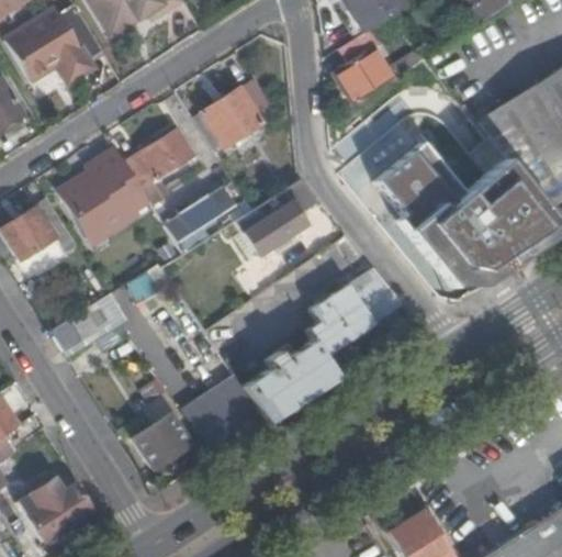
[(0,0),(0,10),(17,0),(0,0)]
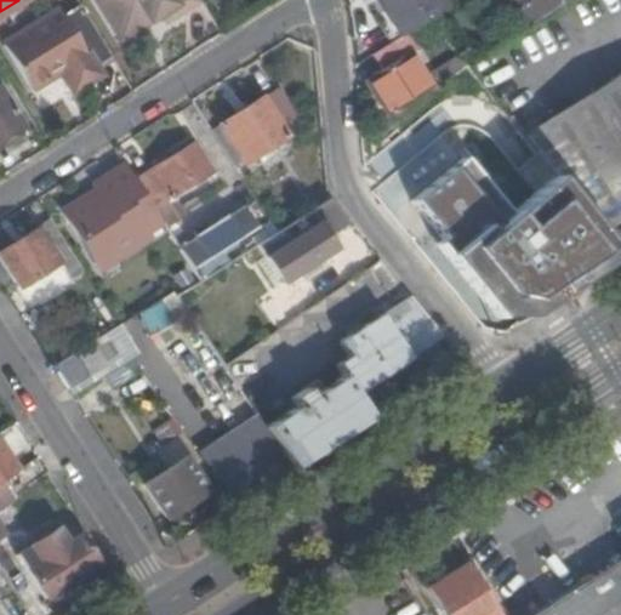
[(95,0),(119,39),(149,21),(147,17),(158,10),(166,22),(200,3),(199,0),(95,0)]
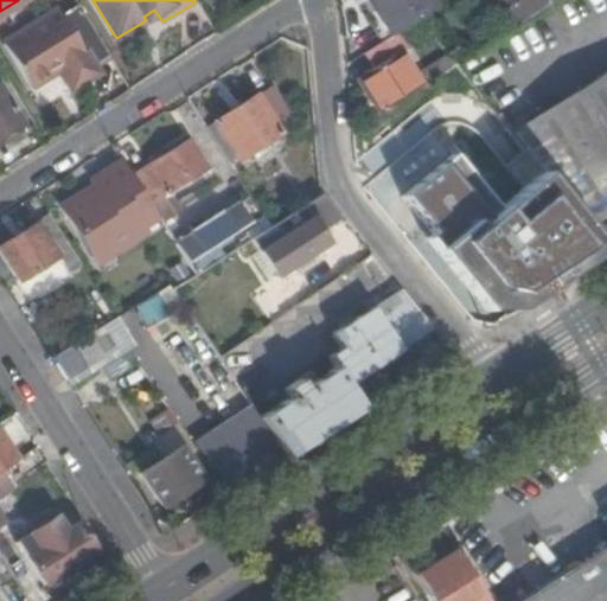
[(372,0),(382,14),(391,30),(394,33),(419,16),(435,6),(432,0),(372,0)]
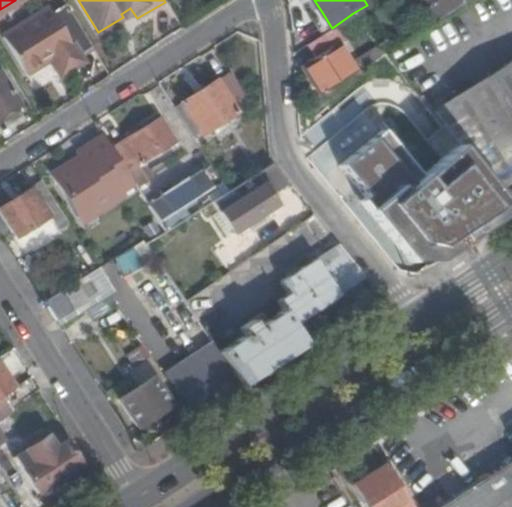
[(434,0),(429,3),(430,5),(438,17),(464,0),(434,0)]
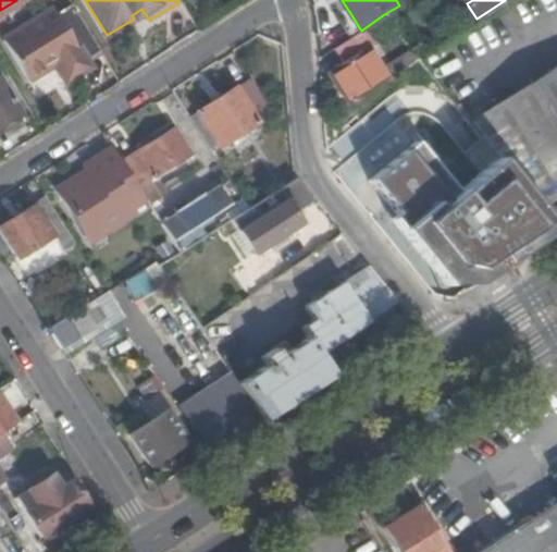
[(94,65),(89,59),(100,51),(84,24),(73,5),(60,15),(53,7),(1,37),(28,80),(50,66),(62,85),(94,65)]
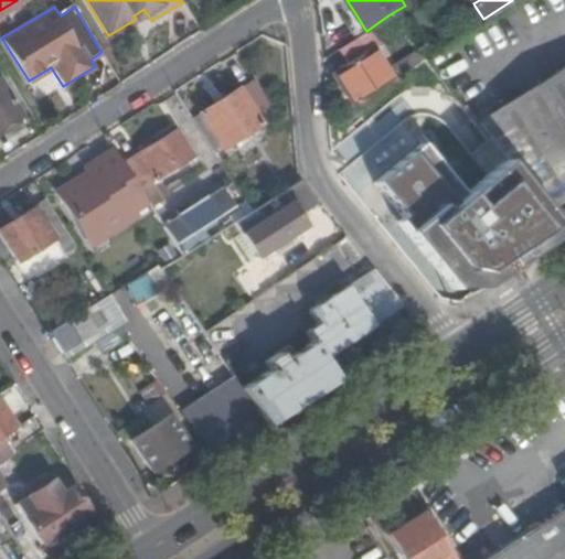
[(475,6),(460,14),(469,29),(483,19),(475,6)]
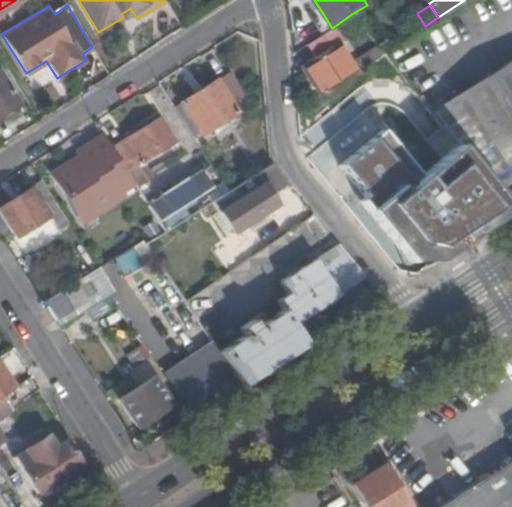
[(322,12),(314,16),(323,29),(330,25),(322,12)]
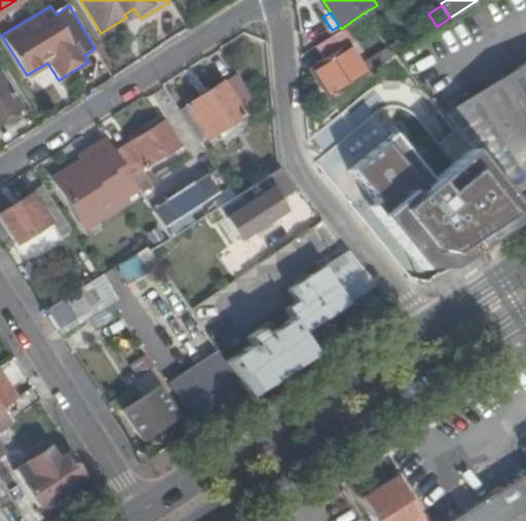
[(323,60),(313,66),(332,95),(351,81),(365,73),(337,31),(314,45),(323,60)]
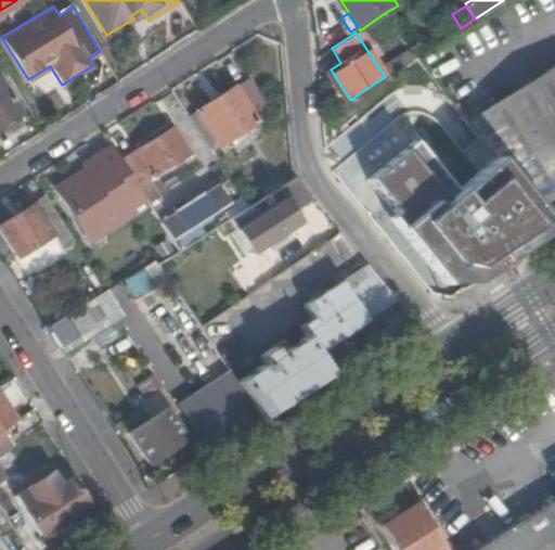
[(389,71),(417,55),(410,42),(382,58),(389,71)]
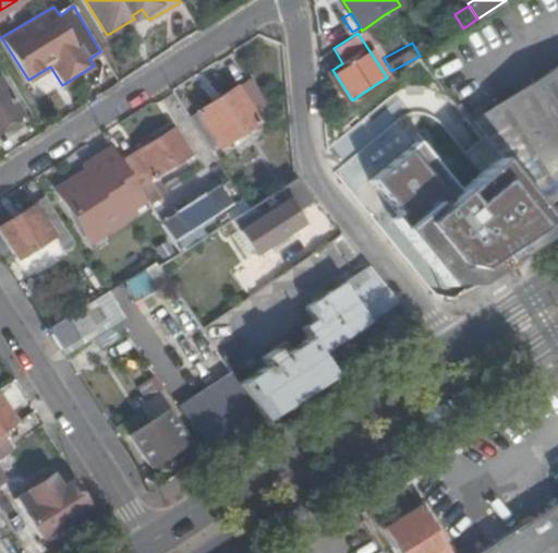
[(557,61),(470,120),(475,128),(509,169),(538,205),(557,190),(557,61)]
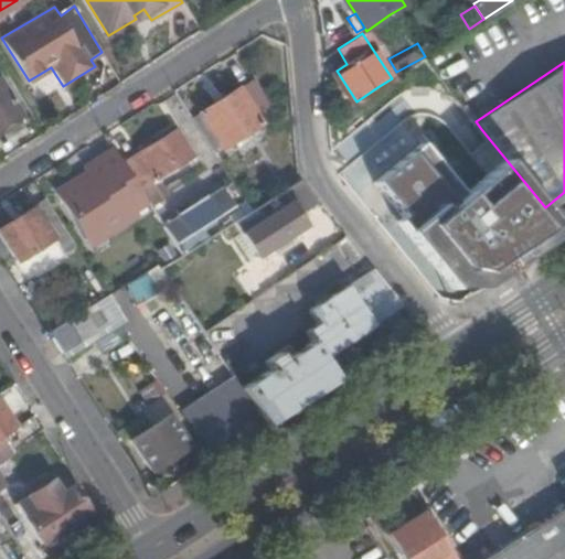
[(254,79),(240,88),(256,114),(270,104),(254,79)]
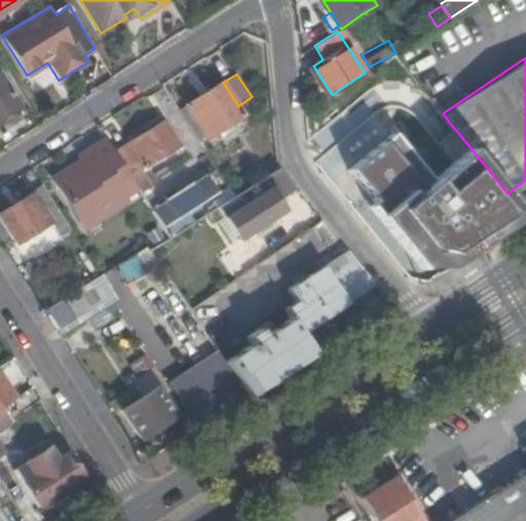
[(0,117),(20,106),(0,75),(0,117)]
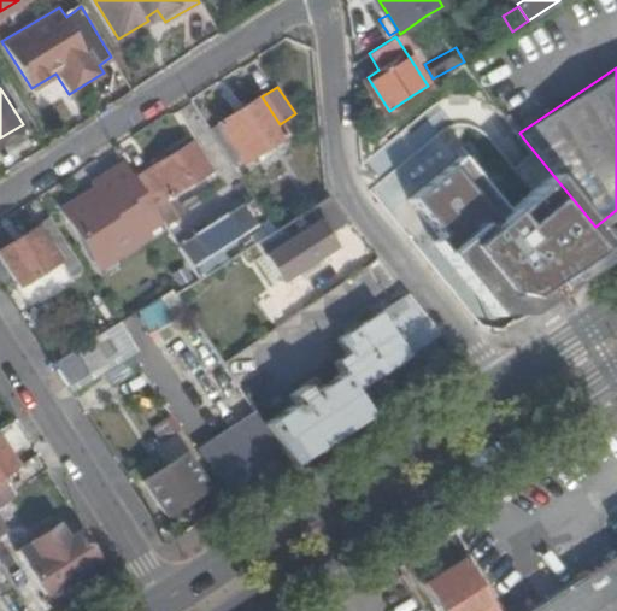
[(430,184),(453,217),(432,231),(413,245),(435,270),(457,252),(464,260),(482,248),(500,276),(506,285),(523,310),(547,294),(565,283),(545,259),(523,233),(511,240),(497,219),(507,211),(499,201),(462,156),(412,95),(389,111),(358,131),(359,137),(371,153),(389,140),(427,187),(430,184)]
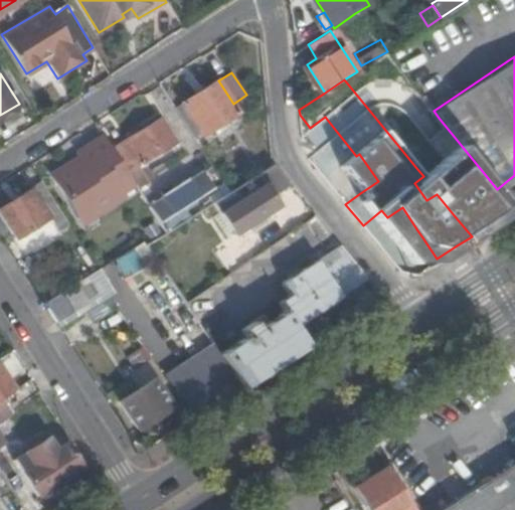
[(218,80),(184,103),(202,133),(237,110),(233,104),(218,80)]
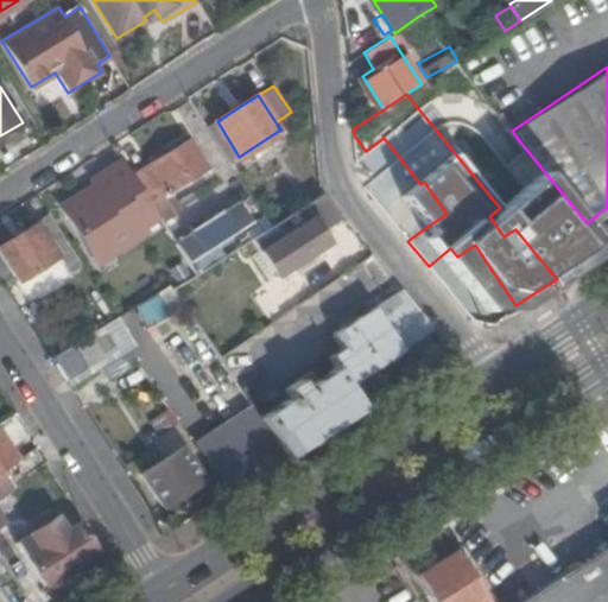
[(217,121),(208,127),(230,162),(239,157),(217,121)]
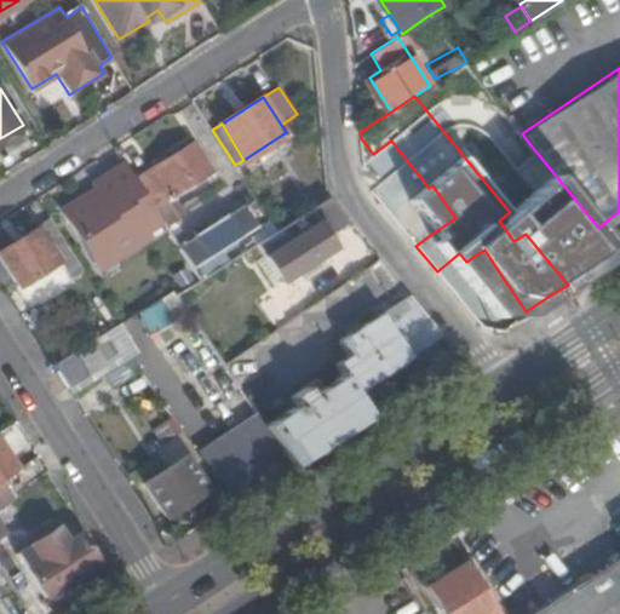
[(142,171),(127,148),(120,153),(135,174),(138,172),(170,221),(181,213),(170,195),(195,178),(200,187),(213,177),(208,170),(211,168),(193,139),(142,171)]
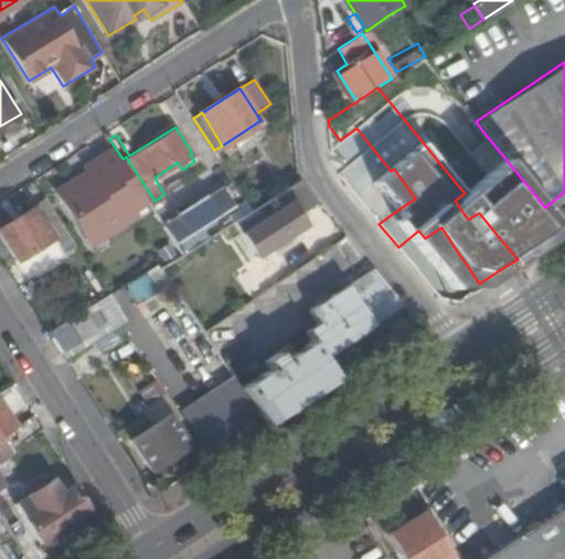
[(356,128),(340,140),(395,212),(415,199),(394,169),(391,171),(356,128)]
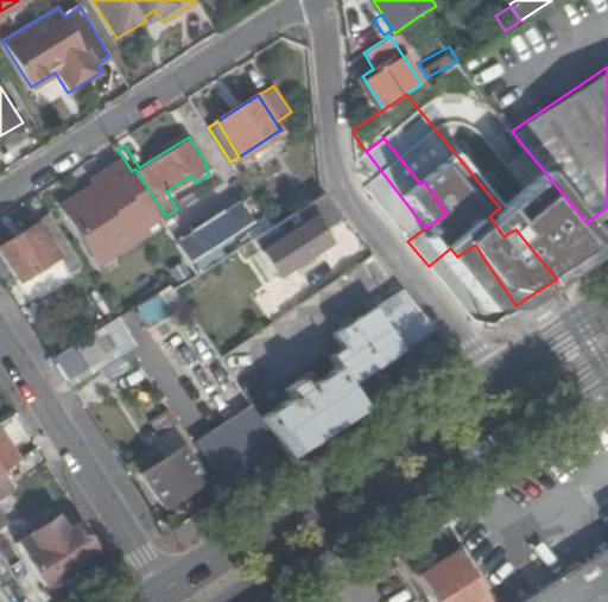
[(518,139),(499,153),(519,178),(536,198),(555,184),(518,139)]
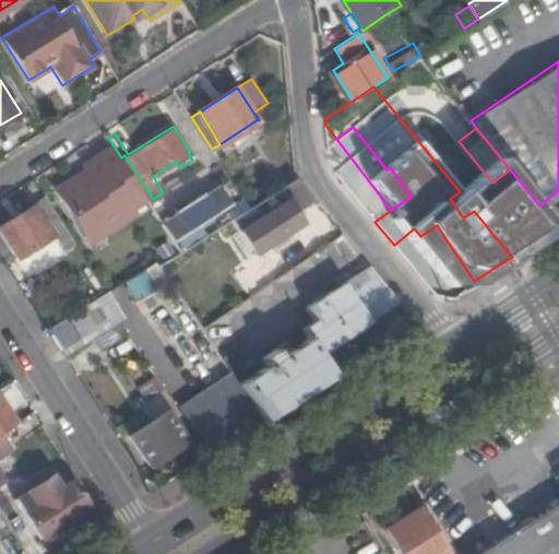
[(452,183),(460,191),(474,211),(494,235),(510,222),(485,189),(492,183),(477,164),(452,183)]
